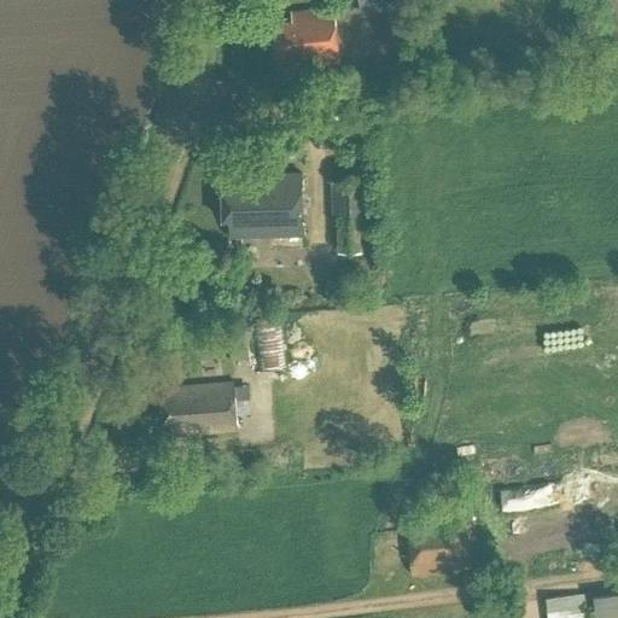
[(403,7),(402,0),(359,0),(360,12),(403,7)]
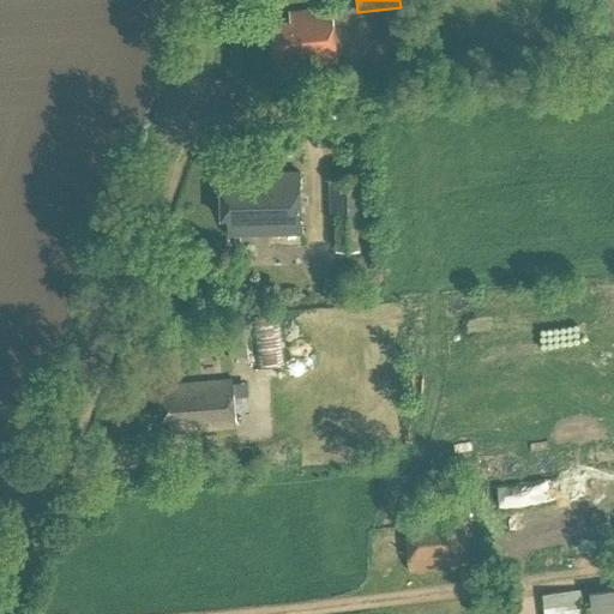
[(271,23),(276,67),(335,62),(330,7),(290,10),(294,22),(271,23)]
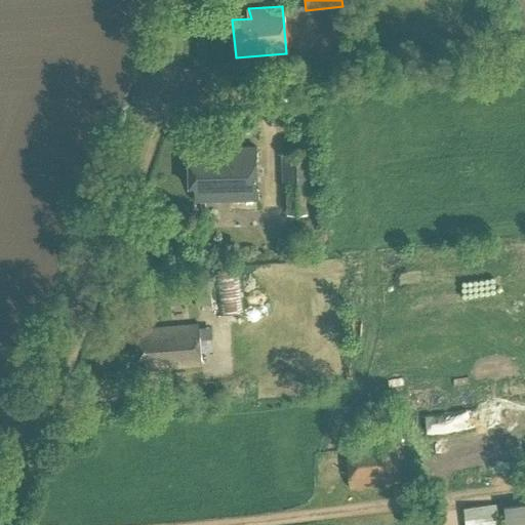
[(197,188),(197,198),(257,196),(256,147),(191,149),(192,188),(197,188)]
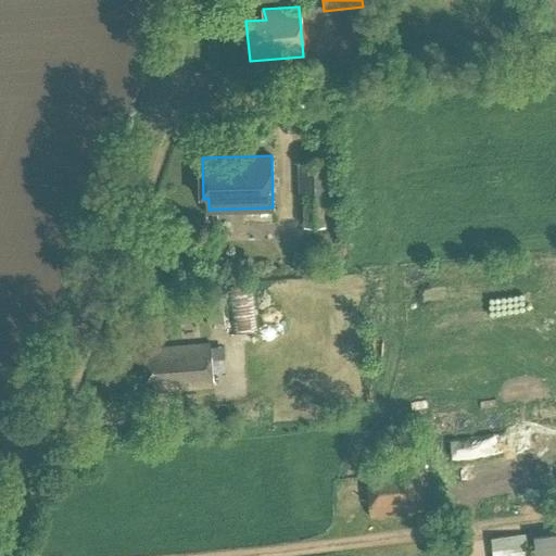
[(330,190),(330,165),(301,165),(301,190),(305,190),(305,226),(328,226),(328,190),(330,190)]
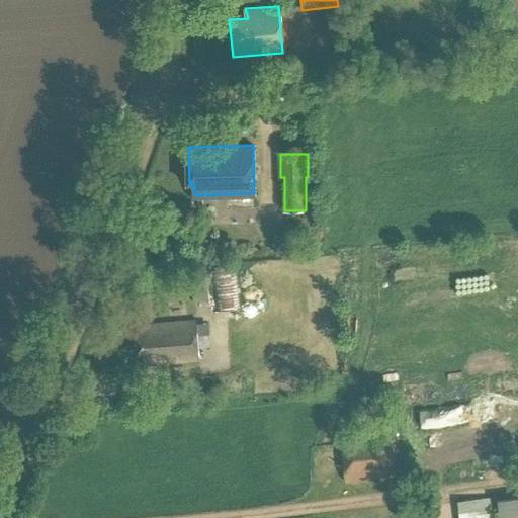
[(219,312),(240,309),(235,265),(213,268),(219,312)]
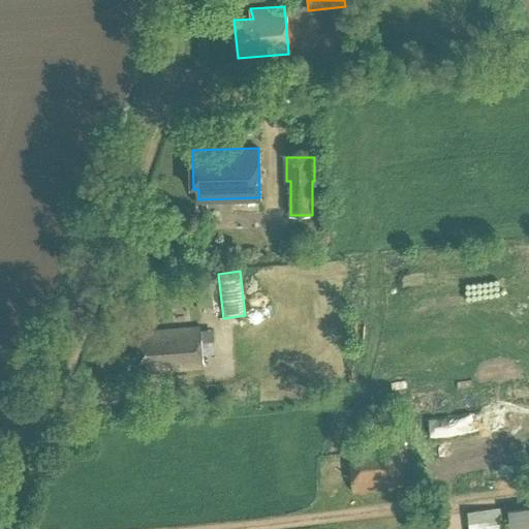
[(332,287),(331,275),(318,276),(319,288),(332,287)]
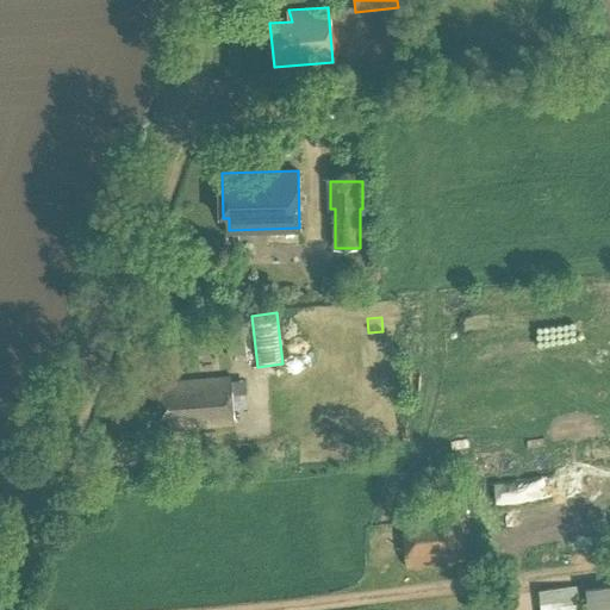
[(248,352),(246,323),(225,324),(228,353),(248,352)]
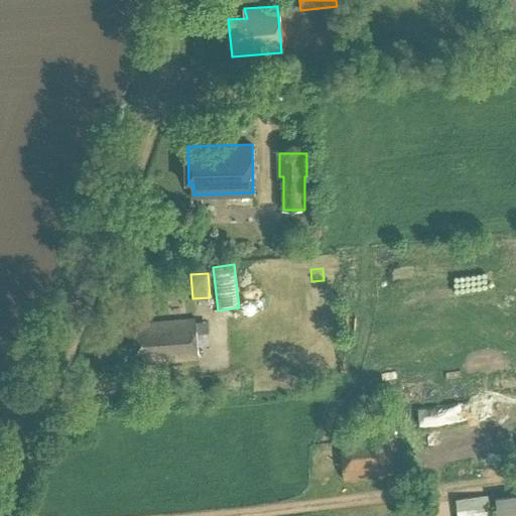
[(196,317),(136,324),(138,353),(144,352),(145,363),(199,358),(196,317)]
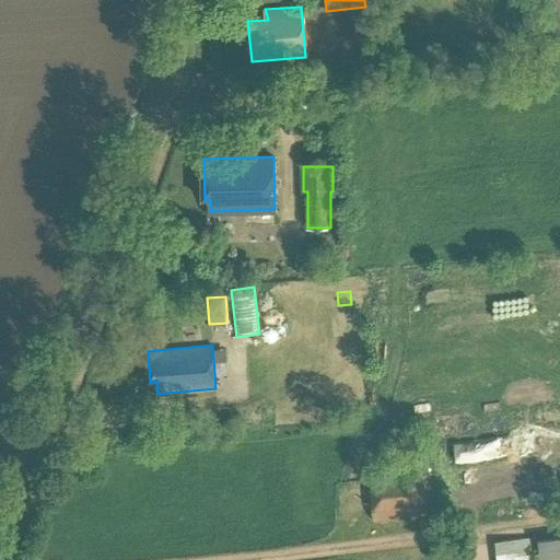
[(451,461),(510,457),(509,438),(450,441),(451,461)]
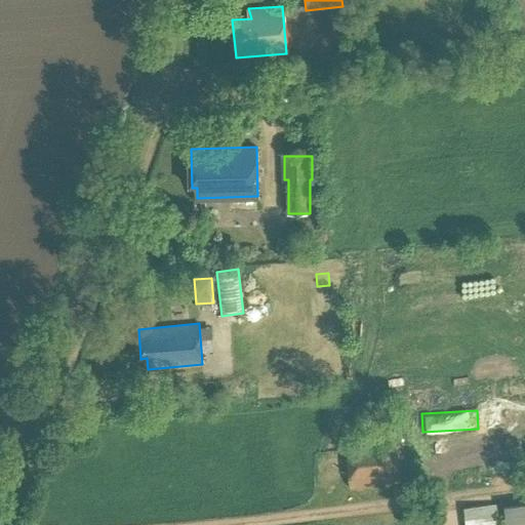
[(400,485),(396,439),(347,443),(351,490),(400,485)]
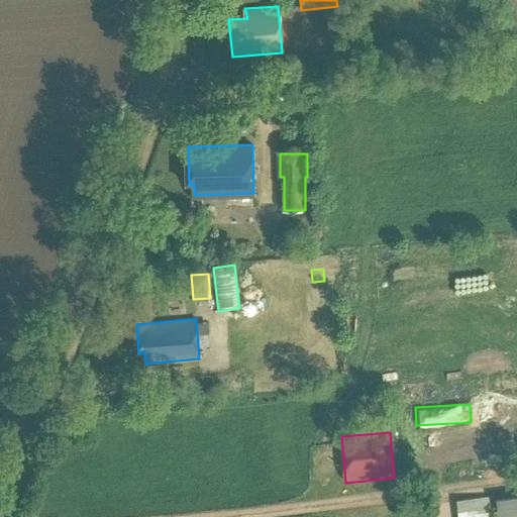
[(516,516),(516,495),(496,498),(498,516),(495,516),(494,496),(457,500),(458,516),(516,516)]
